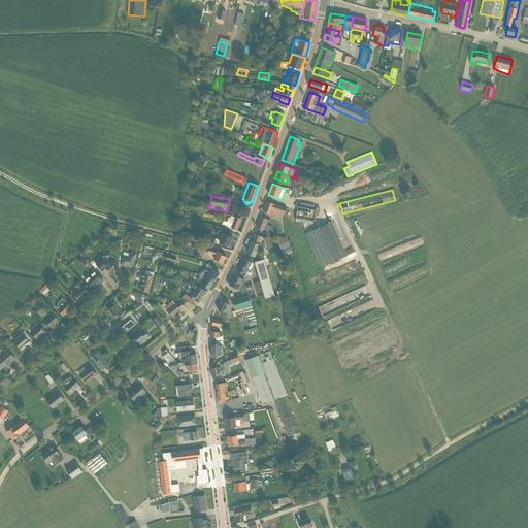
[(274,204),(266,201),(263,210),(275,216),(276,211),(284,215),(286,207),(275,203),(274,204)]
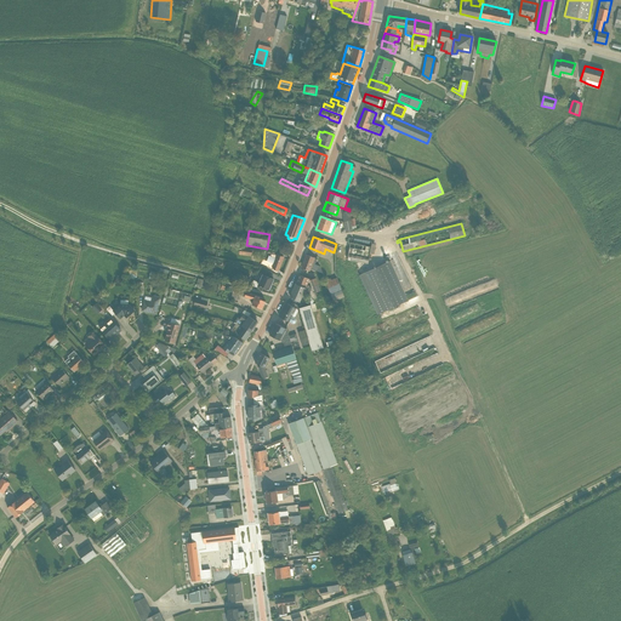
[(349,248),(347,260),(368,263),(370,254),(374,254),(376,244),(371,244),(371,241),(351,238),(348,238),(348,243),(351,243),(349,248)]
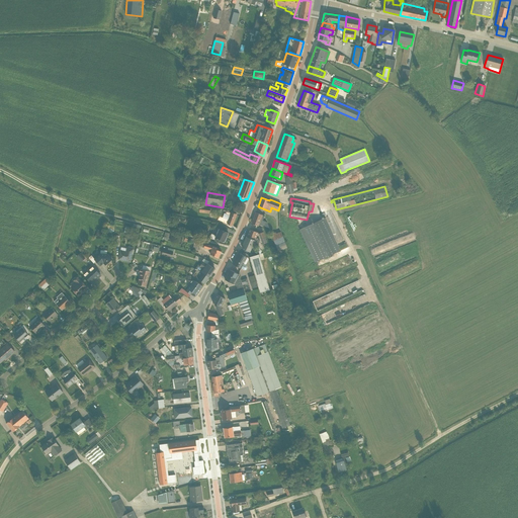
[(218,221),(232,226),(236,213),(231,212),(231,210),(226,210),(226,213),(225,213),(223,218),(220,216),(218,221)]
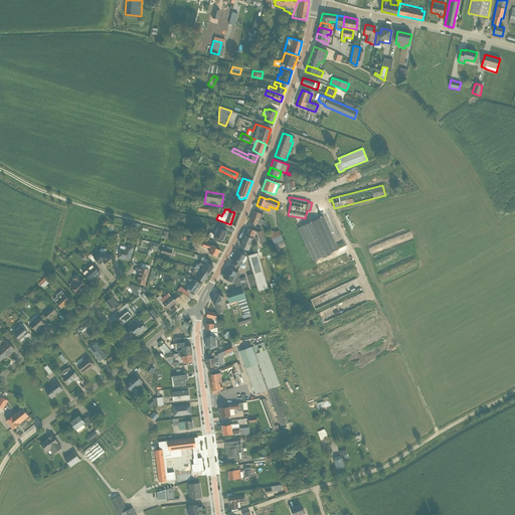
[(253,211),(249,222),(256,224),(258,223),(267,226),(266,220),(262,219),(263,214),(253,211)]
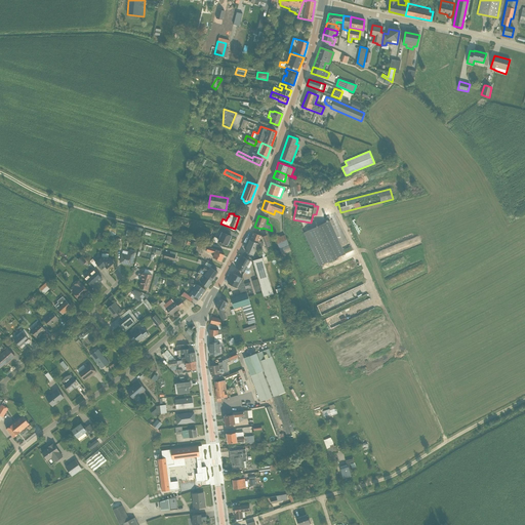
[(329,220),(304,233),(319,266),(345,254),(329,220)]
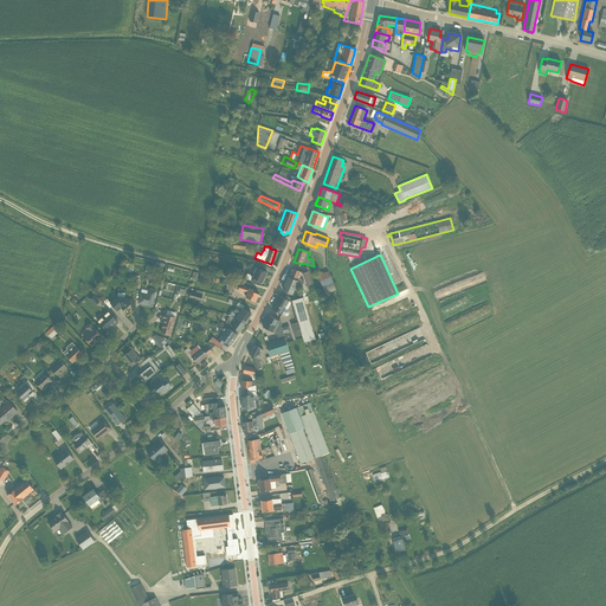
[(247,274),(245,278),(251,281),(250,281),(256,283),(257,281),(262,283),(263,283),(263,282),(266,274),(266,272),(264,272),(268,266),(255,260),(252,266),(256,268),(252,276),(247,274)]
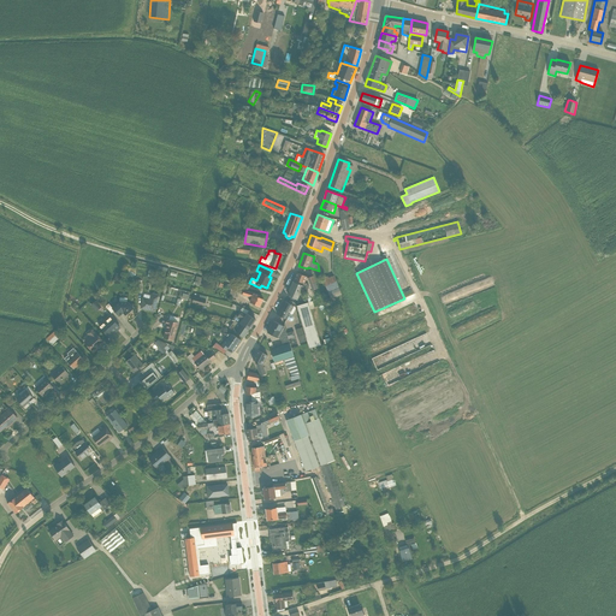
[(296,272),(292,282),(303,285),(302,289),(303,290),(307,290),(308,290),(309,285),(304,283),(307,277),(296,272)]
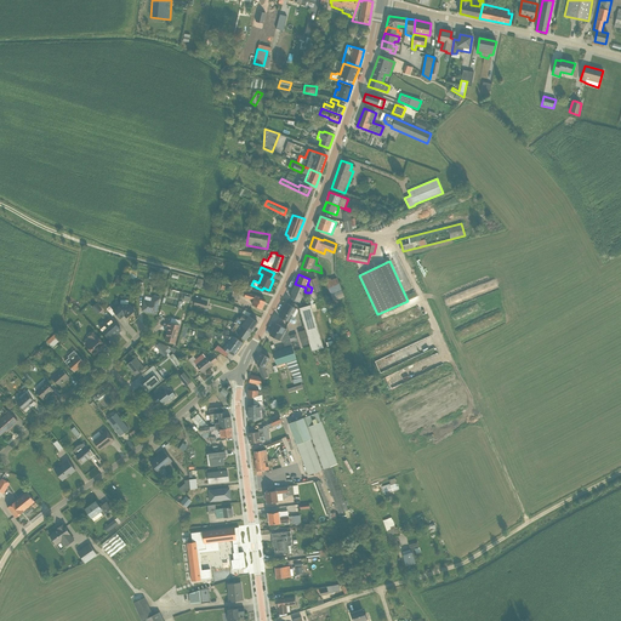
[(311,280),(315,292),(320,290),(315,278),(311,280)]
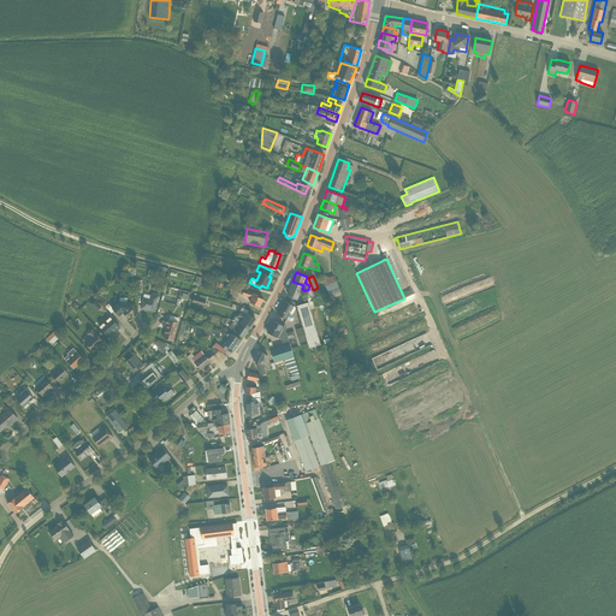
[(338,286),(333,276),(329,278),(327,276),(323,278),(327,291),(338,286)]
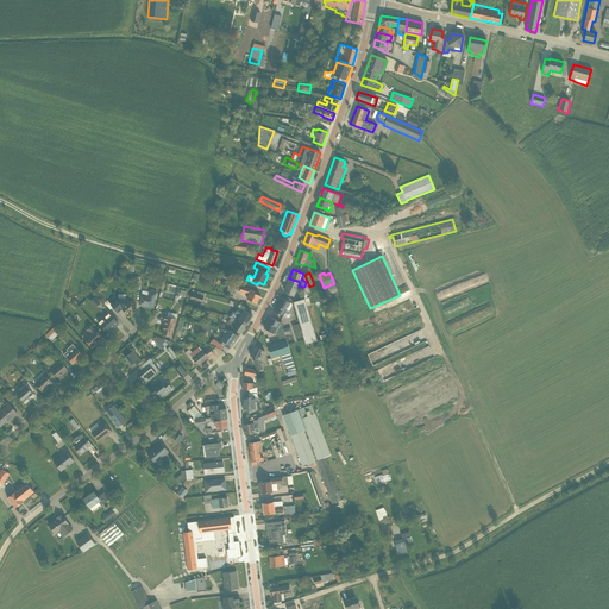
[(289,278),(284,290),(295,295),(297,289),(299,290),(300,287),(299,286),(300,282),(289,278)]
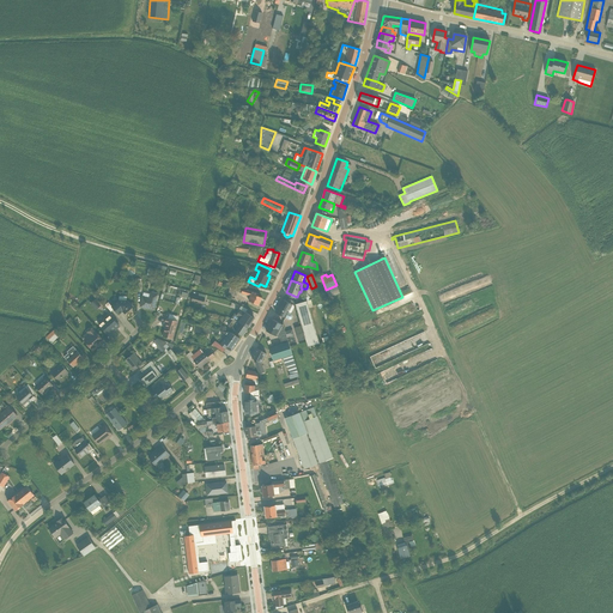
[(253,291),(243,287),(242,289),(231,285),(229,293),(236,296),(237,291),(241,293),(250,296),(248,301),(259,305),(262,297),(258,296),(258,293),(253,291)]
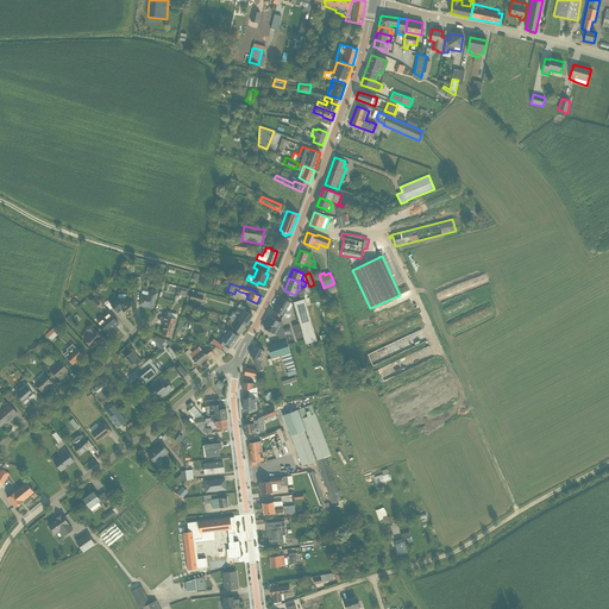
[(139,305),(152,307),(156,290),(151,289),(151,292),(150,290),(149,296),(142,295),(139,305)]
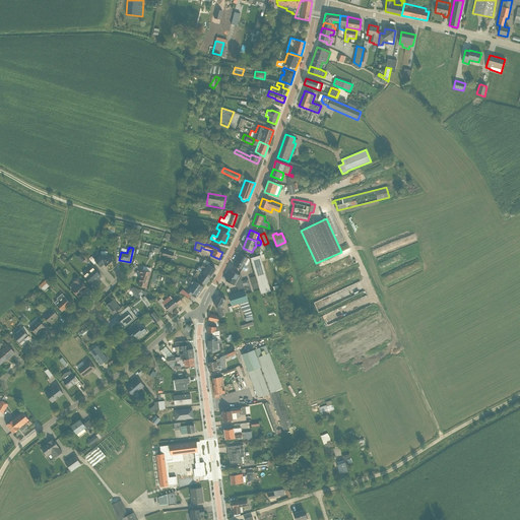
[(240,254),(234,265),(244,270),(245,271),(246,271),(247,270),(248,269),(248,267),(247,266),(250,261),(249,260),(249,259),(248,258),(249,256),(245,253),(243,256),(240,254)]
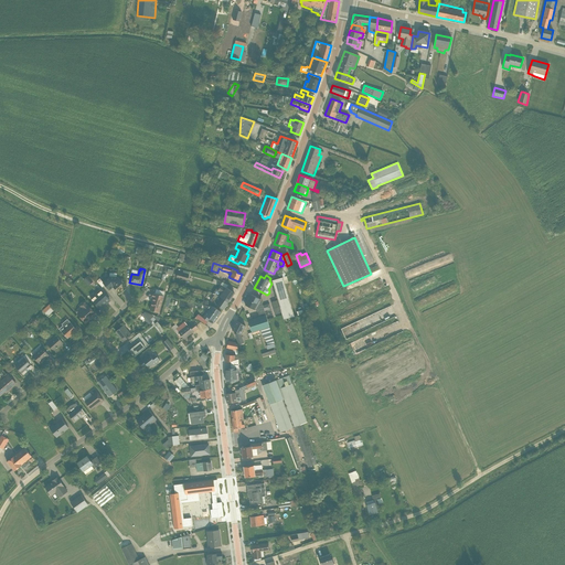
[(88,286),(93,281),(87,276),(83,279),(88,286)]
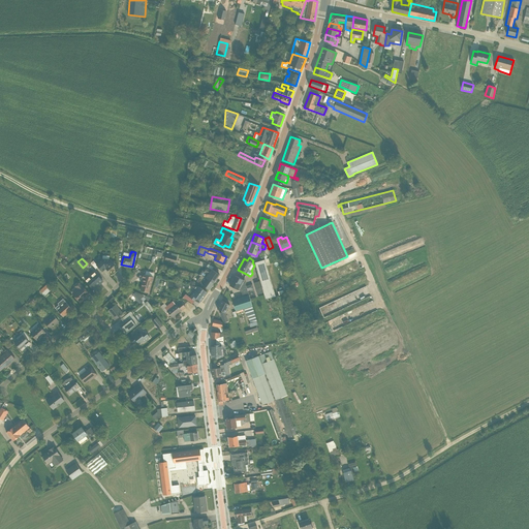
[(105,269),(107,271),(111,268),(112,268),(114,266),(115,265),(110,259),(102,258),(96,265),(93,260),(91,263),(96,269),(98,267),(102,271),(105,269)]
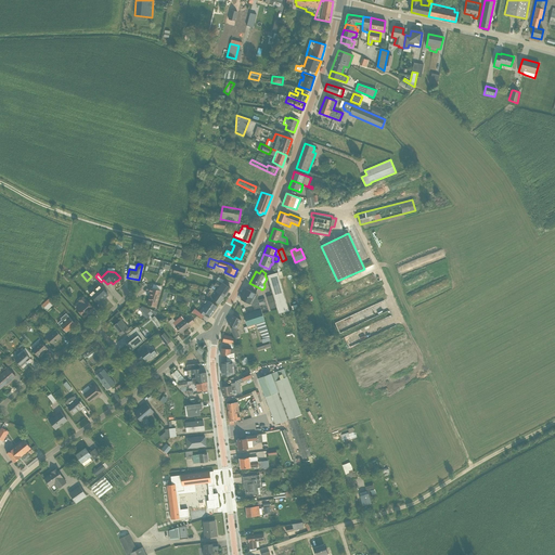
[(279,313),(289,310),(280,279),(278,272),(267,275),(273,295),(276,307),(279,313)]
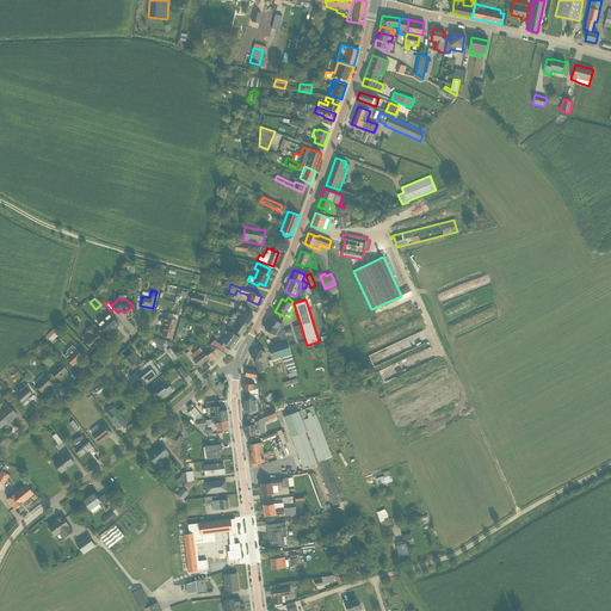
[(236,321),(247,327),(253,318),(245,310),(244,312),(240,308),(235,314),(239,316),(236,321)]
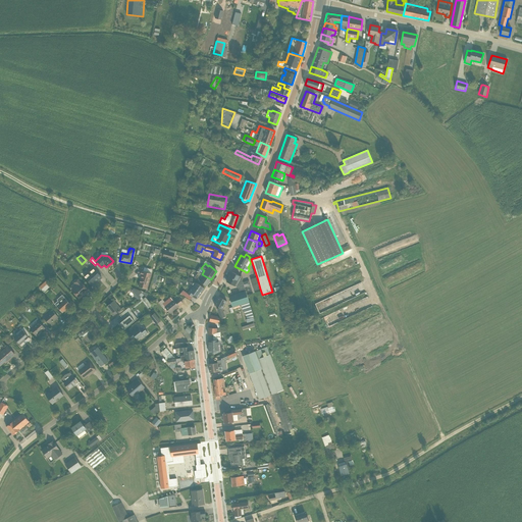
[(93,268),(84,276),(93,285),(102,277),(93,268)]
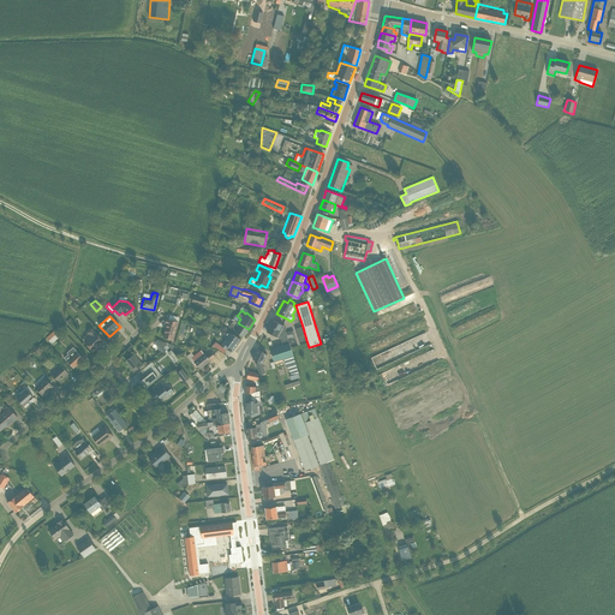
[(173,340),(179,322),(166,318),(165,323),(167,324),(163,338),(173,340)]
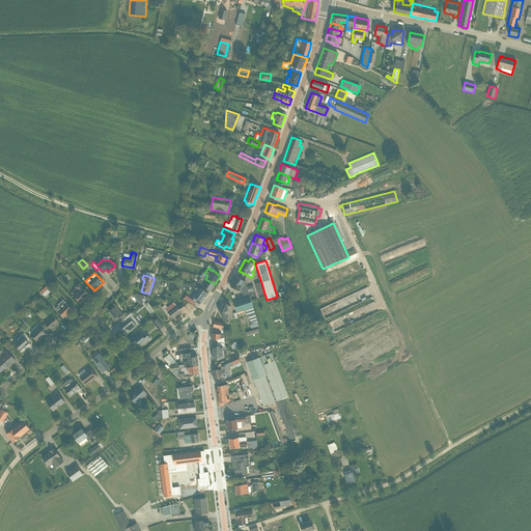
[(235,276),(230,286),(242,292),(244,298),(250,296),(248,292),(247,287),(245,281),(235,276)]
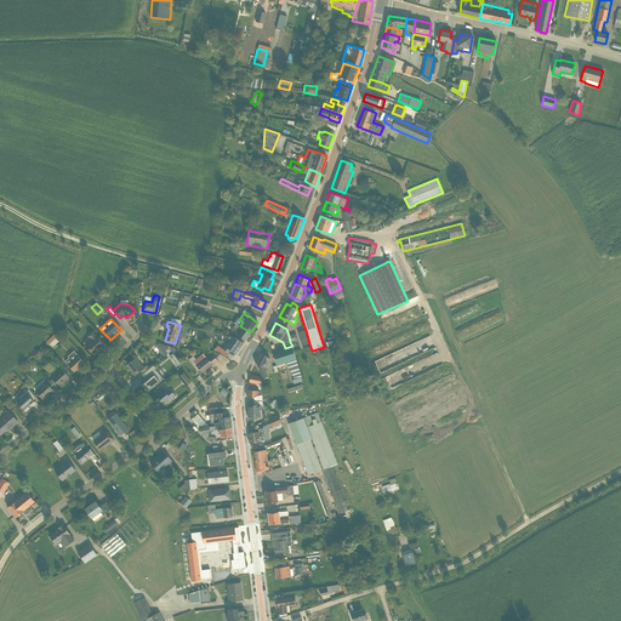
[(251,332),(240,326),(235,324),(231,330),(245,340),(251,332)]
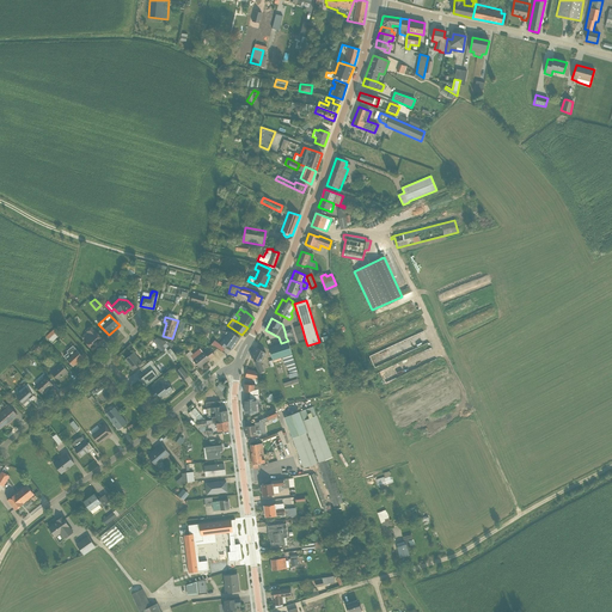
[(298,341),(305,338),(301,325),(294,326),(298,341)]
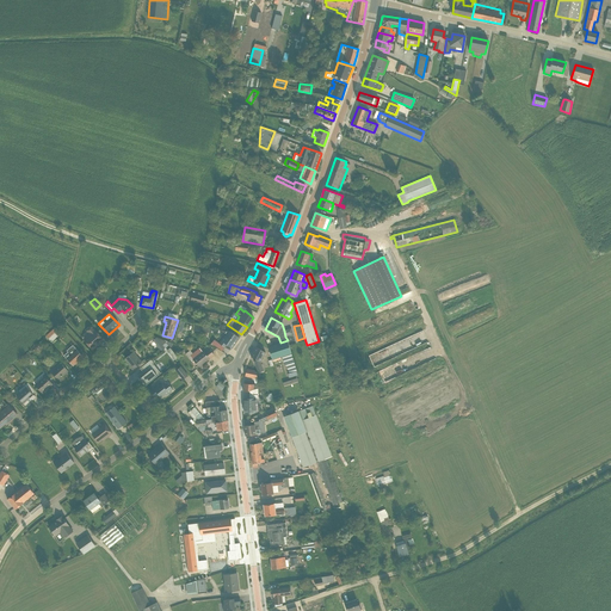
[(47,335),(51,341),(65,331),(61,327),(59,329),(55,327),(47,335)]
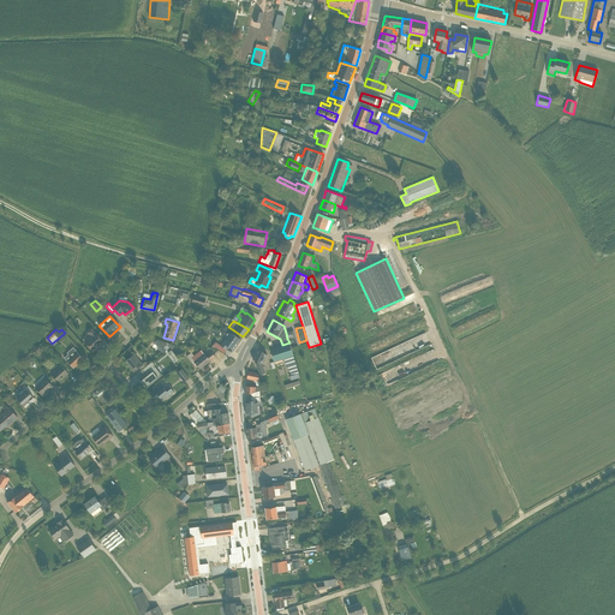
[(84,341),(93,351),(103,341),(93,329),(87,334),(89,336),(84,341)]
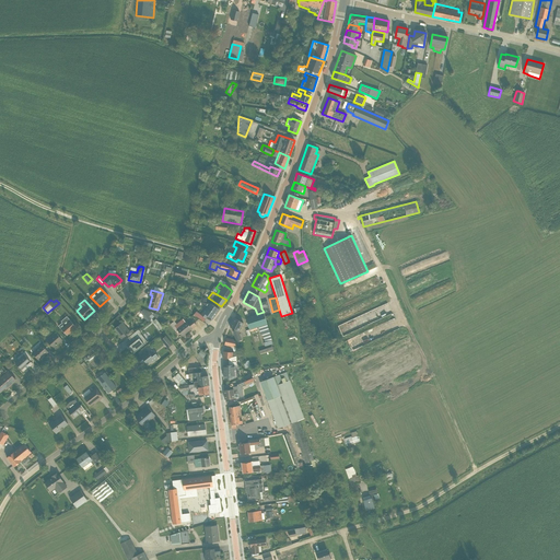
[(208,316),(212,318),(219,310),(212,304),(202,302),(201,304),(207,305),(200,314),(206,318),(208,316)]
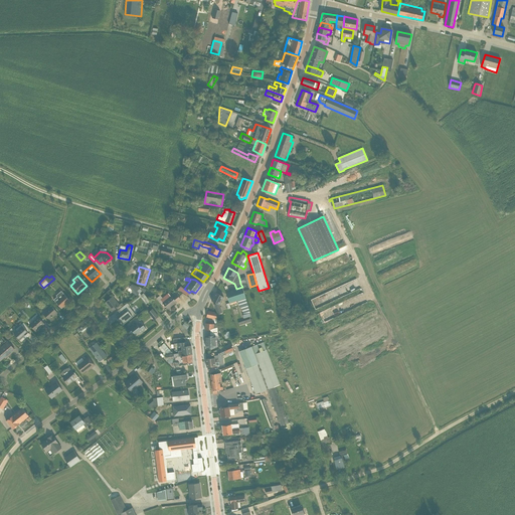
[(150,281),(148,289),(159,287),(160,286),(161,284),(153,282),(154,281),(151,280),(150,281)]
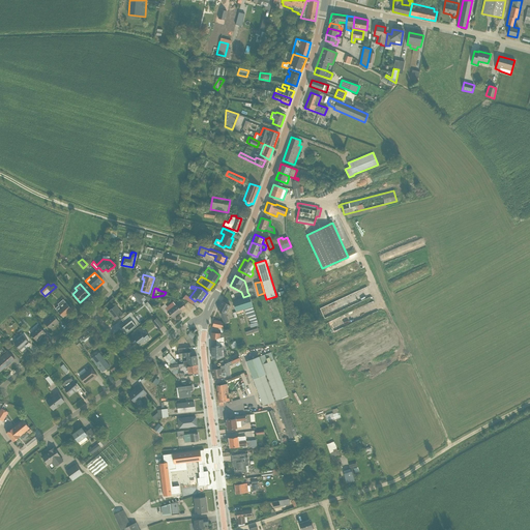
[(188,303),(192,300),(182,293),(179,297),(188,303)]
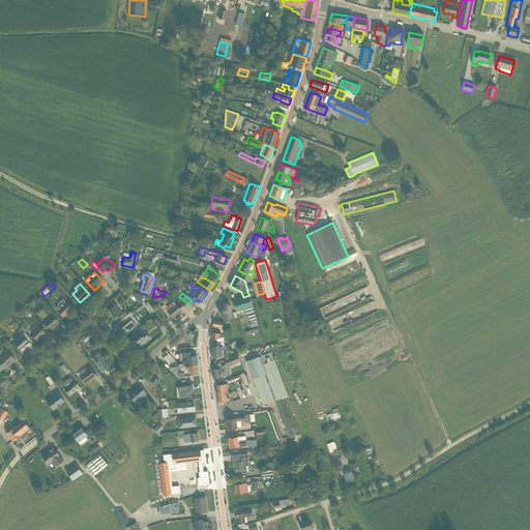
[(254,308),(249,295),(243,297),(232,300),(237,314),(243,312),(244,311),(244,312),(245,312),(254,308)]
